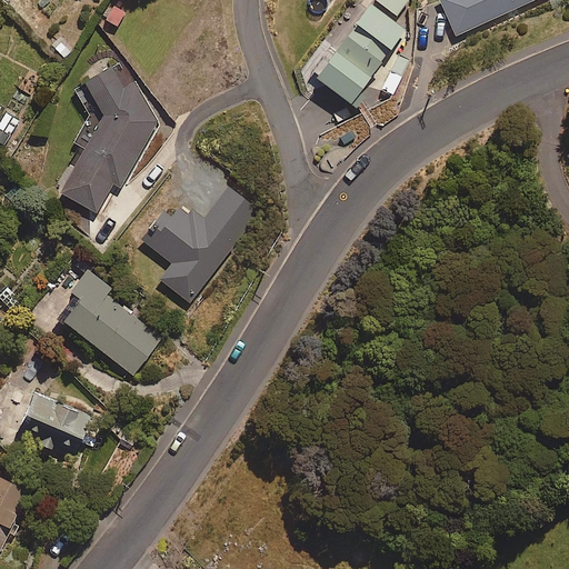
[(409,0),(377,0),(377,1),(398,17),(409,0)]
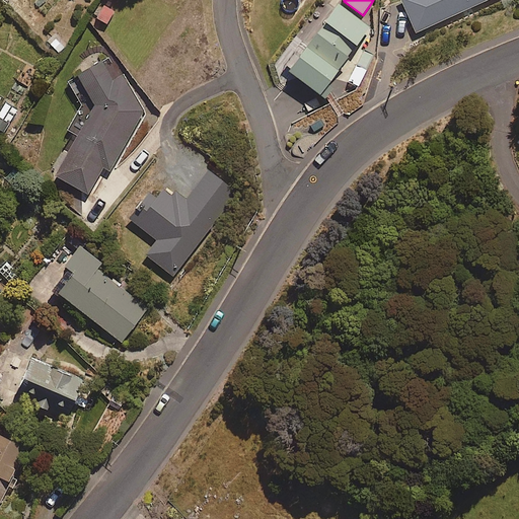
[(488,0),(403,0),(401,1),(417,33),(488,0)]
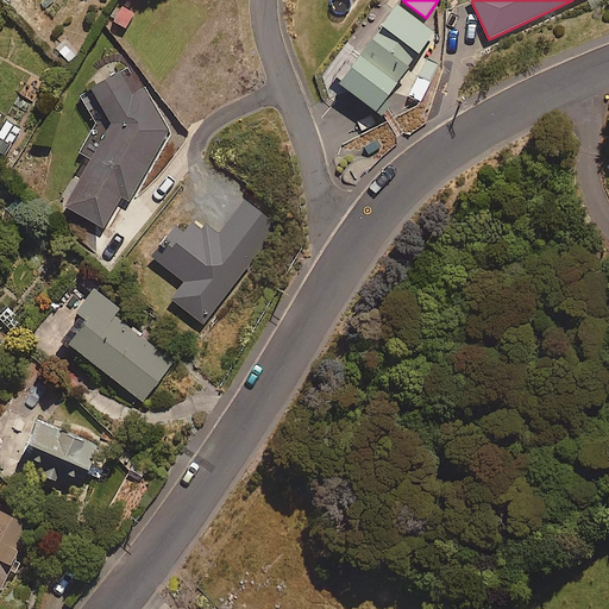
[(343,89),(383,118),(393,105),(387,100),(434,33),(400,8),(343,89)]
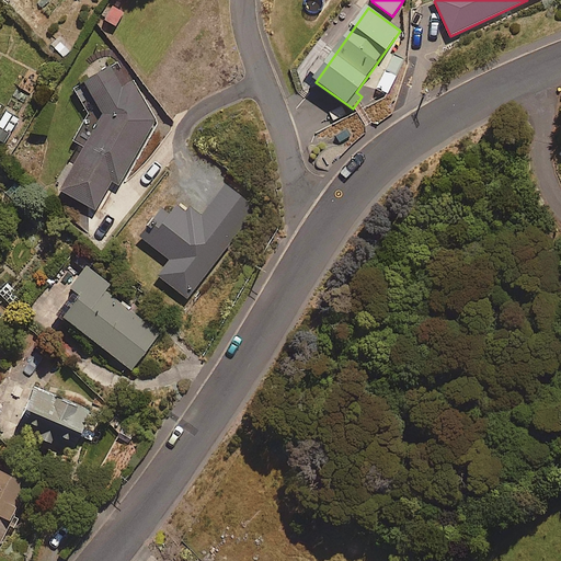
[(118,186),(158,119),(118,61),(72,92),(90,117),(76,142),(87,148),(61,193),(96,213),(113,183),(118,186)]
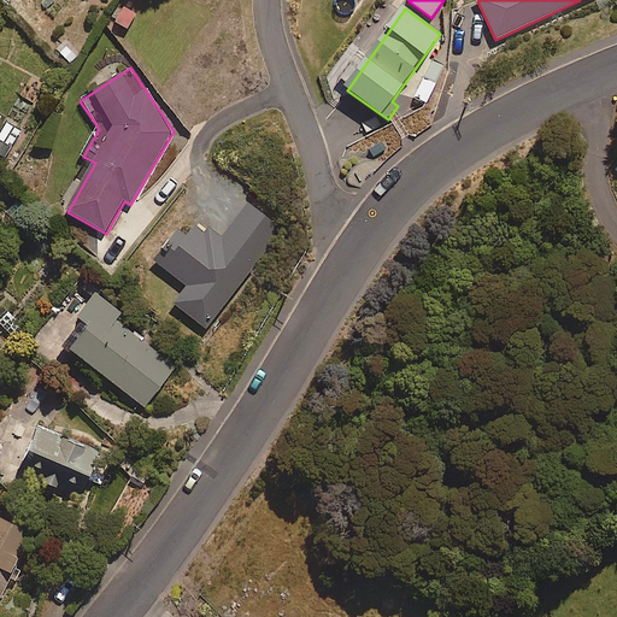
[(21,131),(6,124),(0,134),(0,154),(6,159),(21,131)]
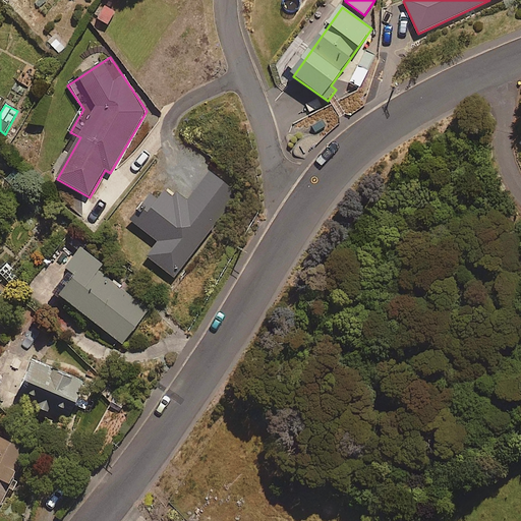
[(238,192),(210,171),(184,206),(160,187),(132,223),(160,243),(149,258),(174,278),(238,192)]
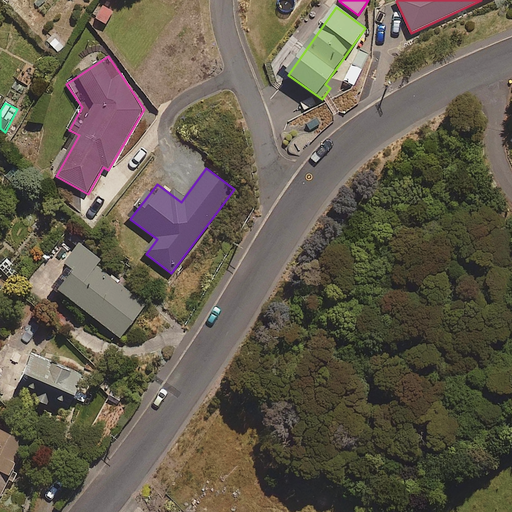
[(102,263),(81,247),(66,266),(72,270),(57,290),(120,339),(145,305),(98,269),(102,263)]
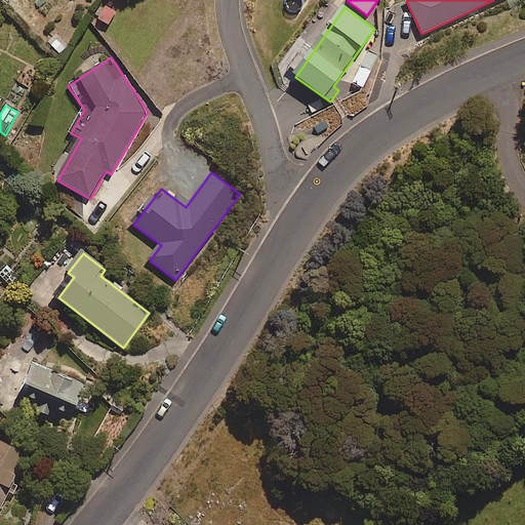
[(35,366),(19,403),(69,425),(84,387),(35,366)]
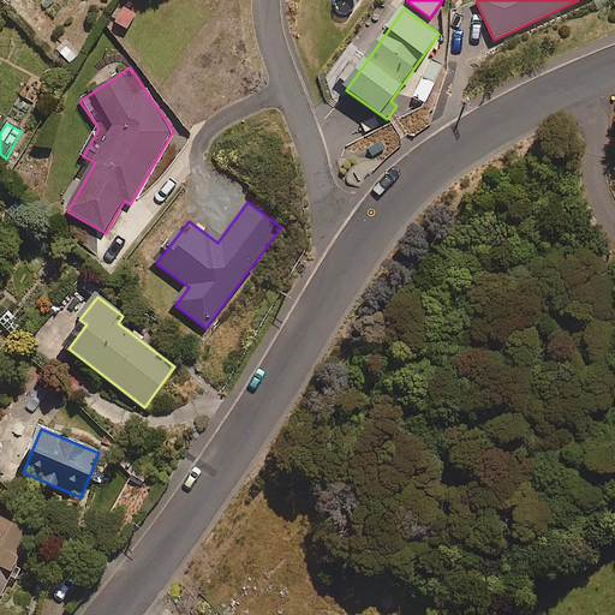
[(0,596),(31,536),(0,519),(0,596)]
